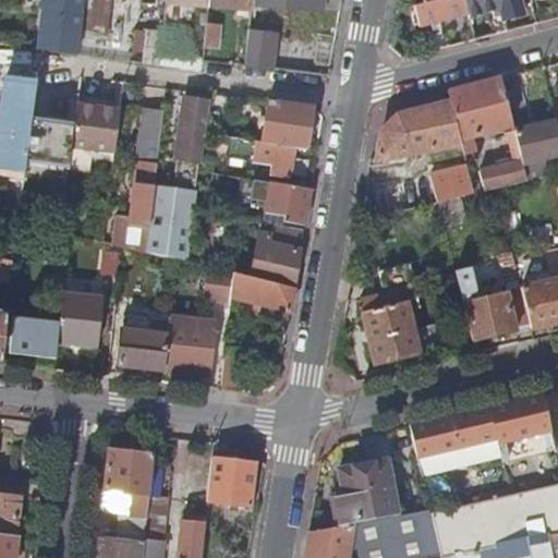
[(77,55),(82,0),(73,0),(73,3),(53,2),(53,11),(53,12),(44,11),(38,50),(77,55)]
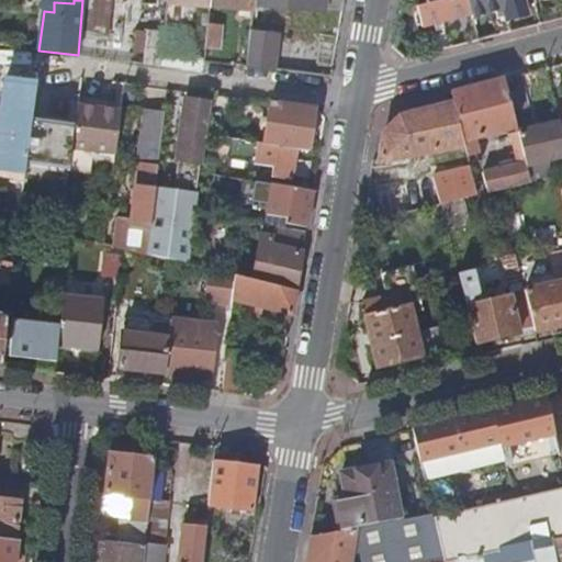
[(255,19),(256,3),(321,8),(321,7),(343,8),(343,0),(165,0),(166,2),(250,9),(249,19),(255,19)]
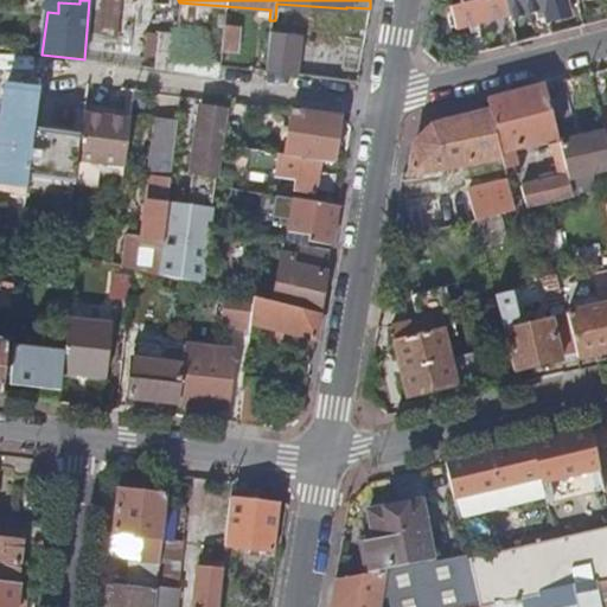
[(457,29),(509,14),(505,0),(473,0),(460,4),(451,6),(457,29)]
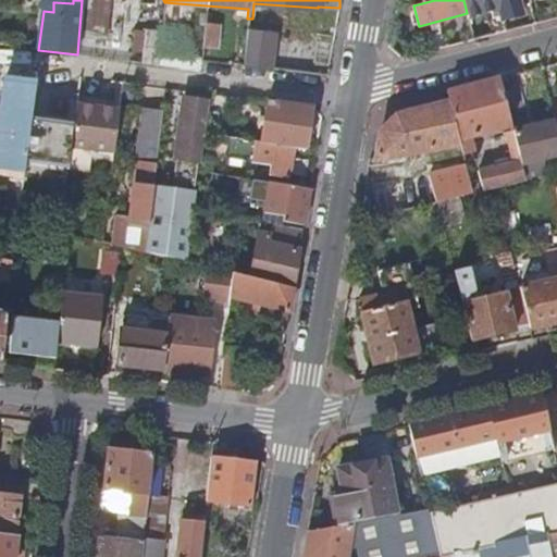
[(468,16),(499,9),(503,20),(523,15),(519,0),(463,0),(467,13),(468,16)]
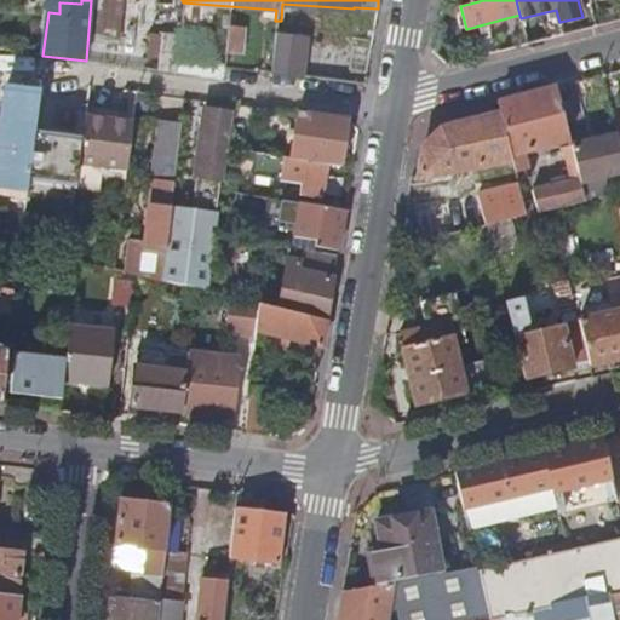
[(228,33),(216,32),(214,51),(227,51),(225,57),(233,58),(234,52),(242,53),(245,27),(229,26),(228,33)]
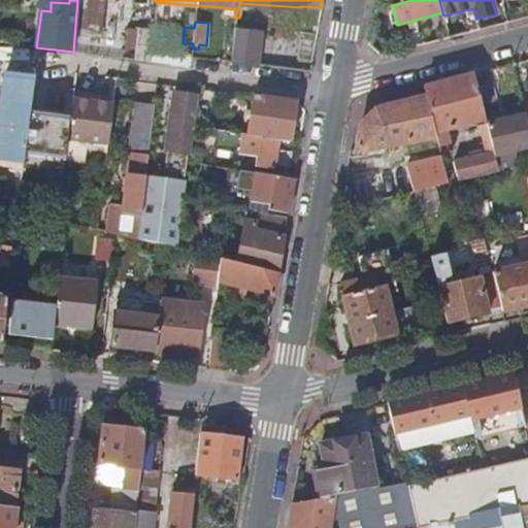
[(431,42),(449,38),(447,27),(437,30),(438,35),(430,36),(431,42)]
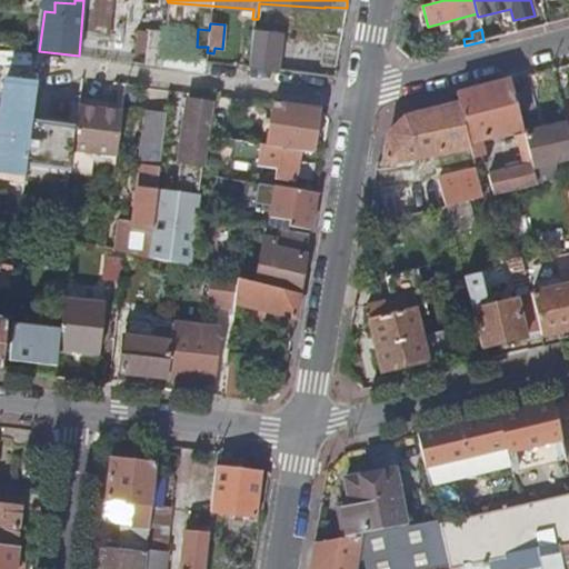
[(277,81),(280,33),(253,31),(250,78),(277,81)]
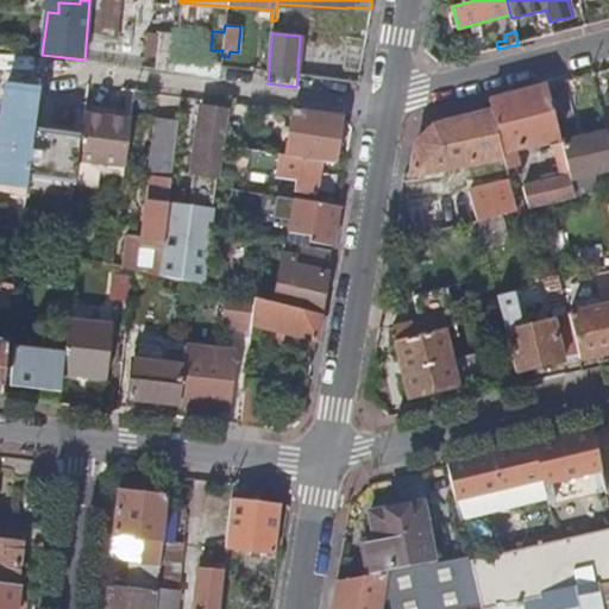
[(31,111),(33,93),(26,92),(27,79),(0,74),(0,117),(23,119),(24,110),(31,111)]
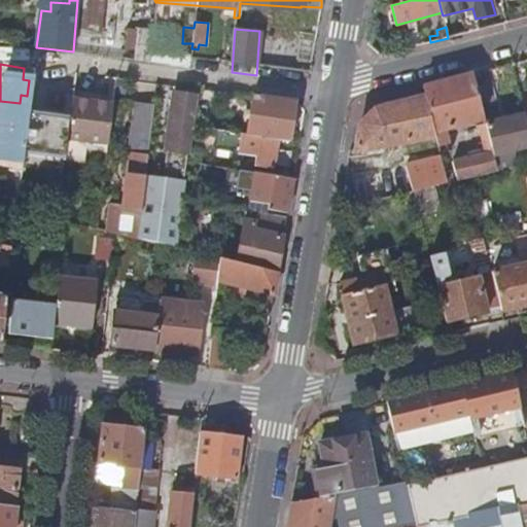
[(444,131),(485,120),(472,74),(423,86),(425,98),(435,137),(437,146),(447,144),(444,131)]
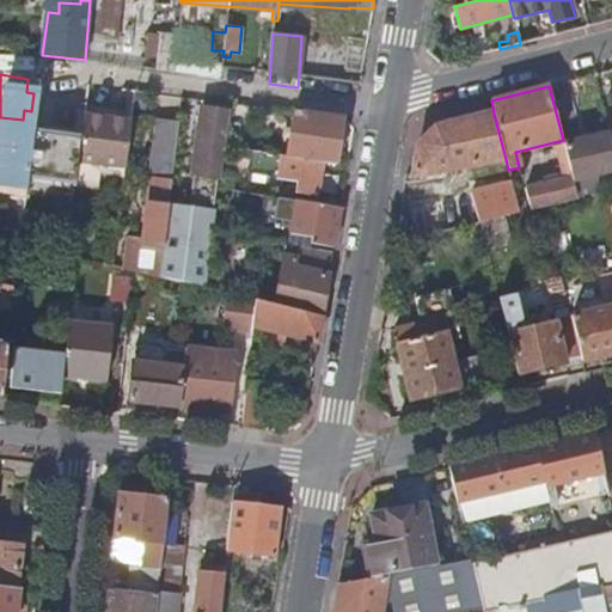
[(144,110),(146,93),(134,91),(133,109),(144,110)]
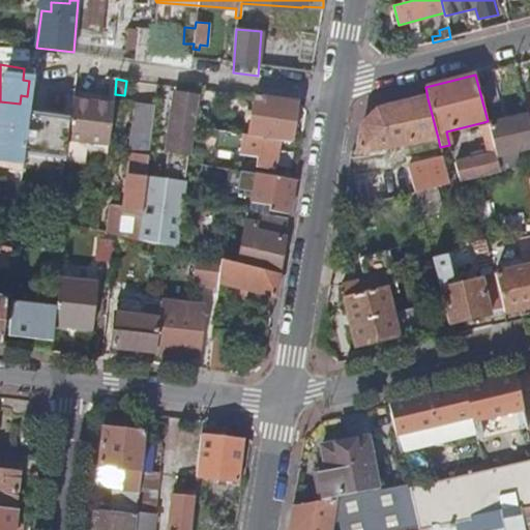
[(146,177),(157,91),(140,88),(126,190),(114,189),(111,214),(100,213),(98,230),(117,234),(139,239),(146,177)]
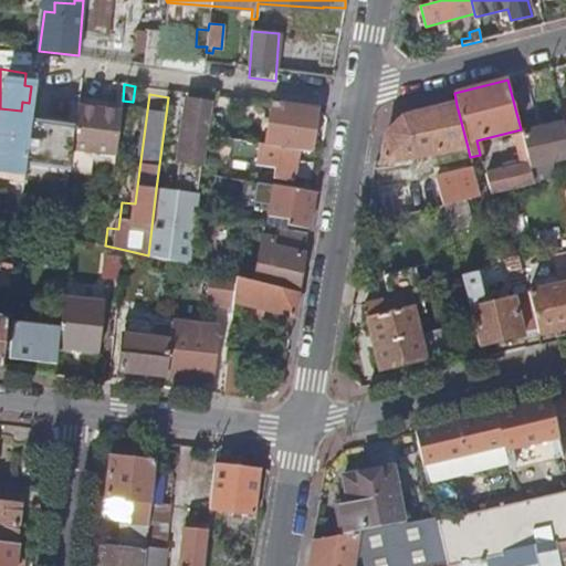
[(122,111),(122,102),(79,96),(77,105),(122,111)]
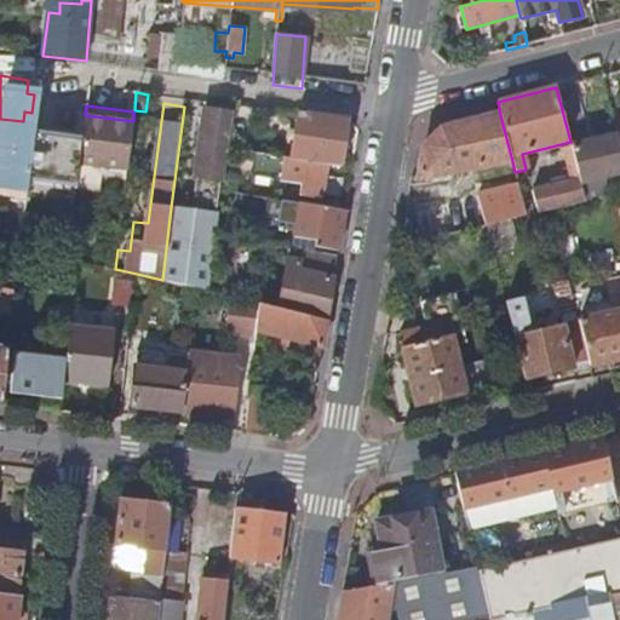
[(212,241),(228,112),(208,110),(206,136),(200,135),(194,177),(200,178),(196,210),(171,207),(162,280),(195,287),(210,291),(216,241),(212,241)]
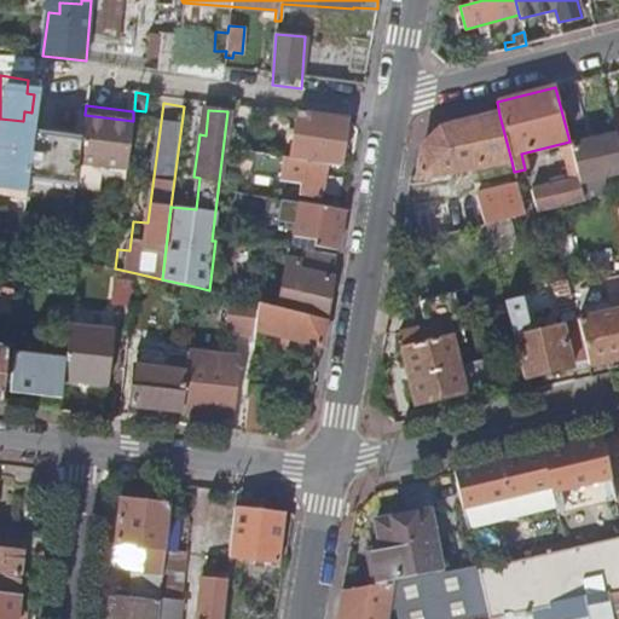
[(339,166),(346,119),(296,113),(289,158),(325,163),(339,166)]
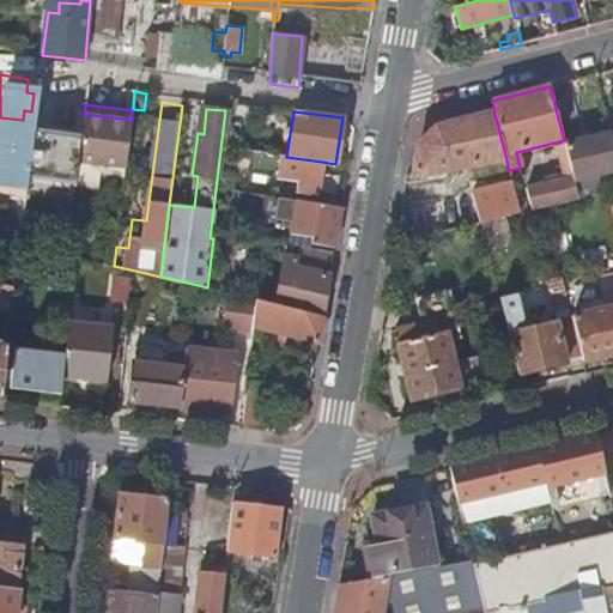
[(126,168),(132,120),(84,114),(80,138),(78,162),(126,168)]
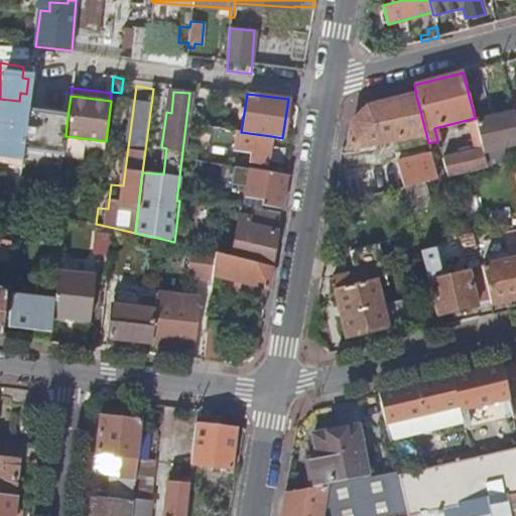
[(349,148),(426,134),(416,96),(369,107),(353,122),(350,144),(349,148)]
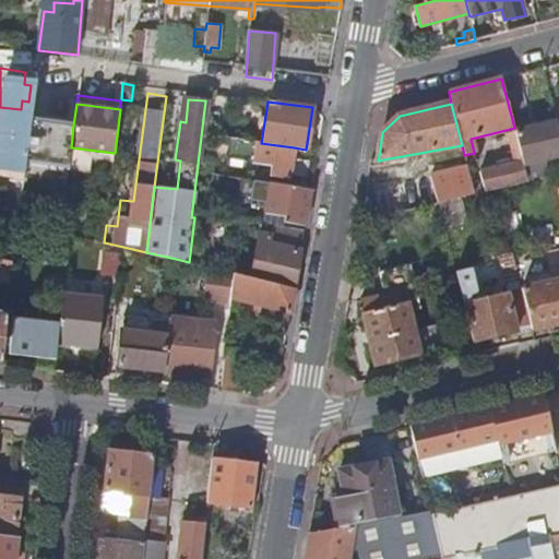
[(524,166),(558,156),(558,127),(558,121),(555,113),(548,115),(550,123),(515,132),(524,166)]
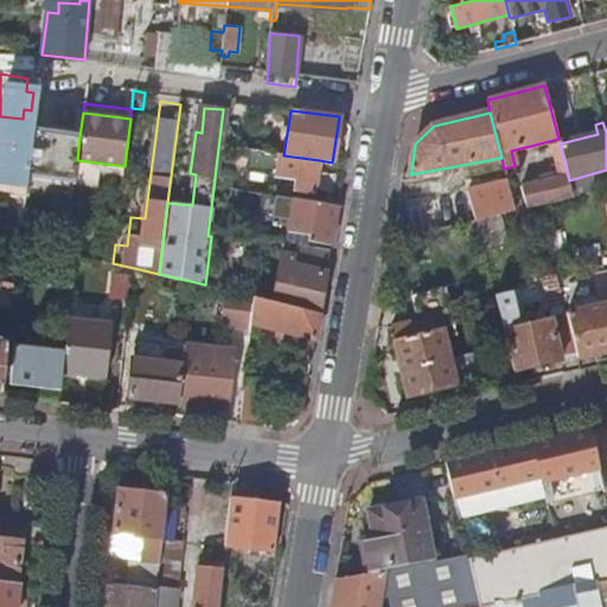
[(77,160),(80,136),(33,132),(29,174),(75,180),(76,170),(77,160)]
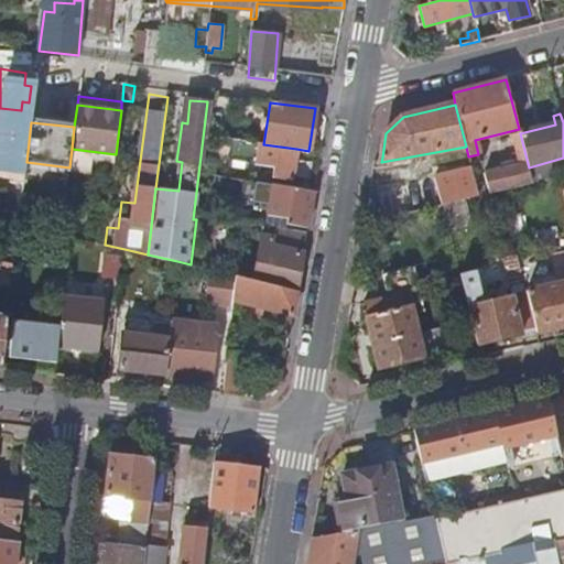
[(500,191),(532,183),(529,167),(520,133),(512,136),(520,166),(485,174),(489,193),(500,191)]
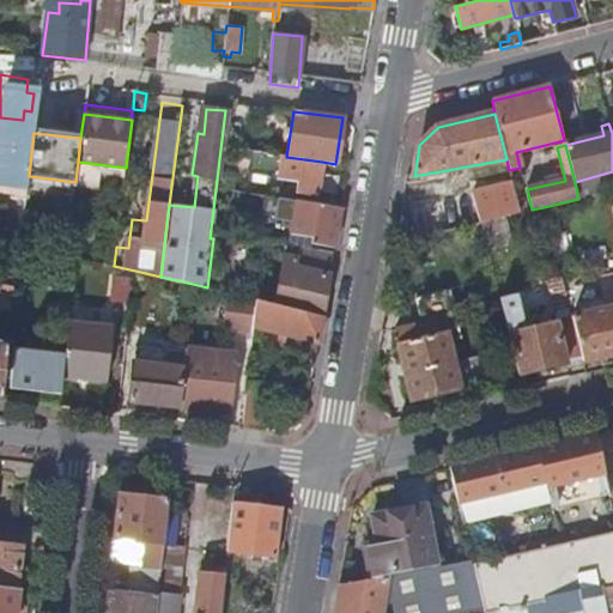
[(317,196),(322,162),(286,157),(254,151),(250,173),(279,177),(278,180),(297,182),(295,193),(317,196)]
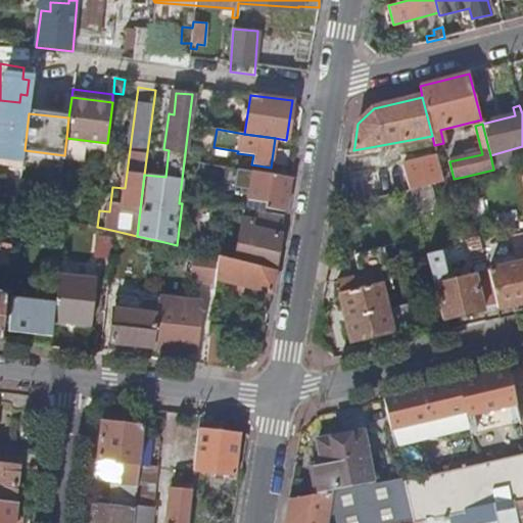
[(106,150),(107,143),(66,138),(65,146),(106,150)]
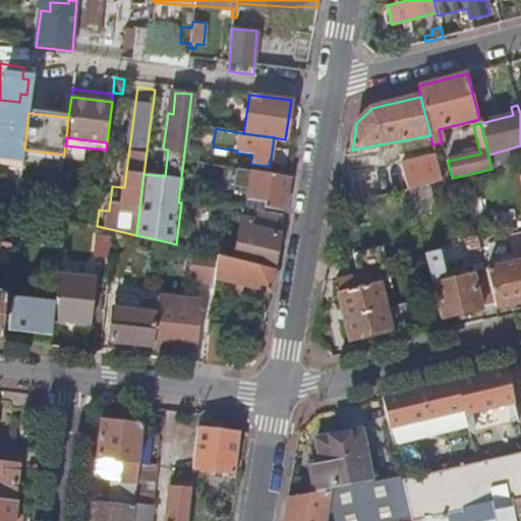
[(437,158),(436,156),(402,164),(408,188),(415,187),(429,183),(442,180),(441,173),(437,158)]
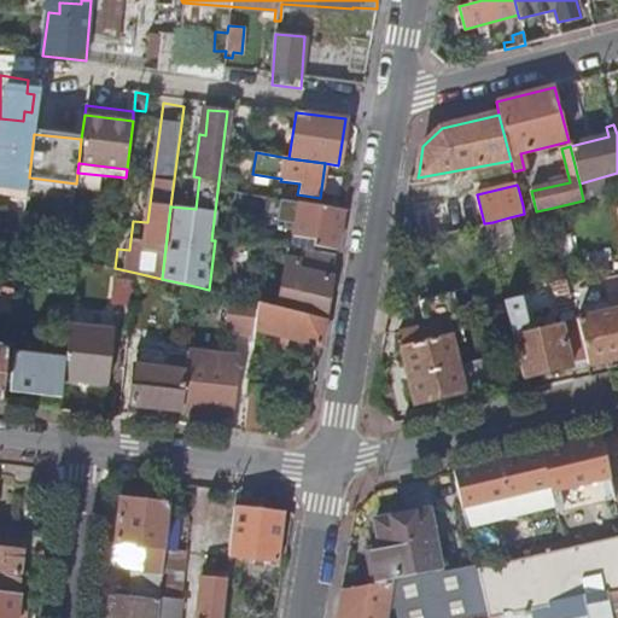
[(281,210),(284,199),(266,196),(263,208),(281,210)]
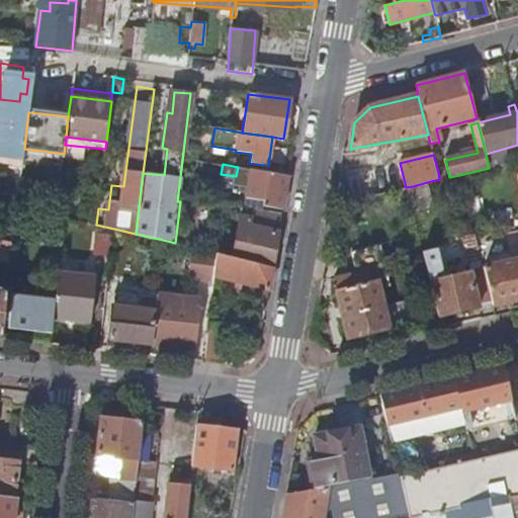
[(248,184),(251,169),(238,167),(236,176),(235,182),(248,184)]
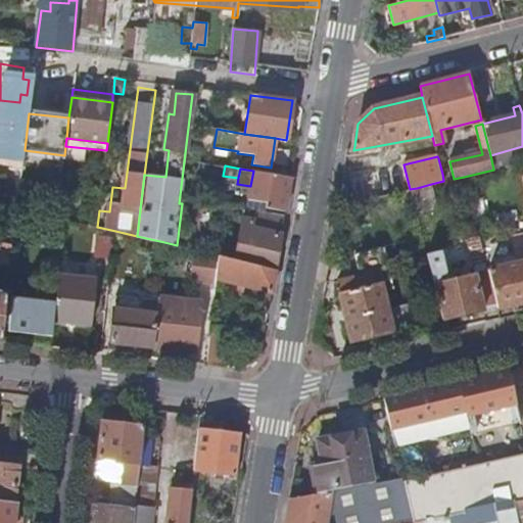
[(286,210),(291,178),(253,171),(250,186),(248,199),(267,203),(266,207),(286,210)]
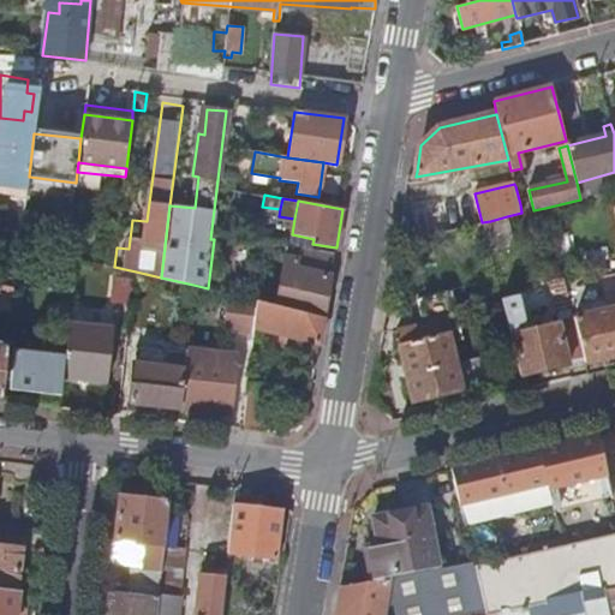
[(521,213),(530,212),(529,203),(520,204),(521,213)]
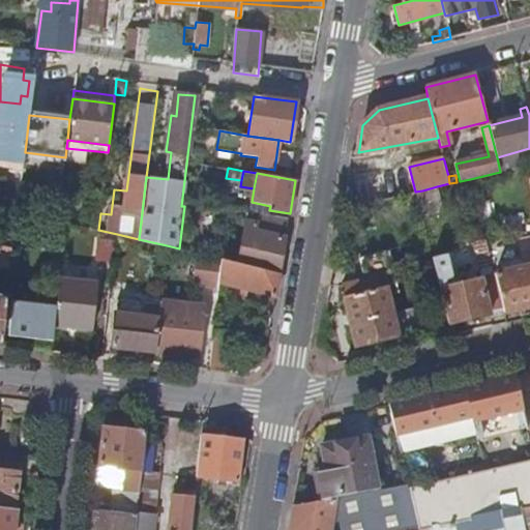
[(422,217),(443,211),(437,186),(422,190),(415,192),(422,217)]
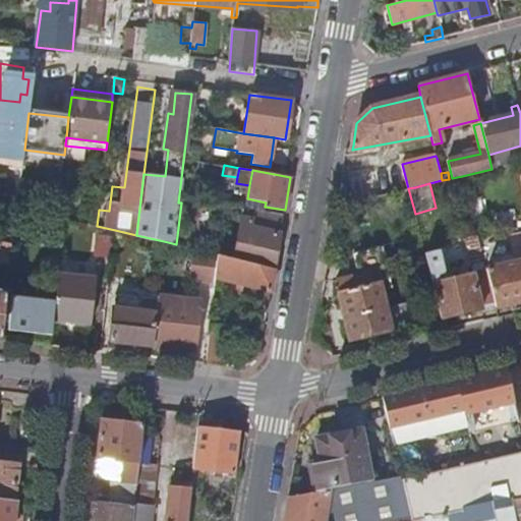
[(264,211),(265,207),(266,203),(247,198),(245,208),(253,209),(264,211)]
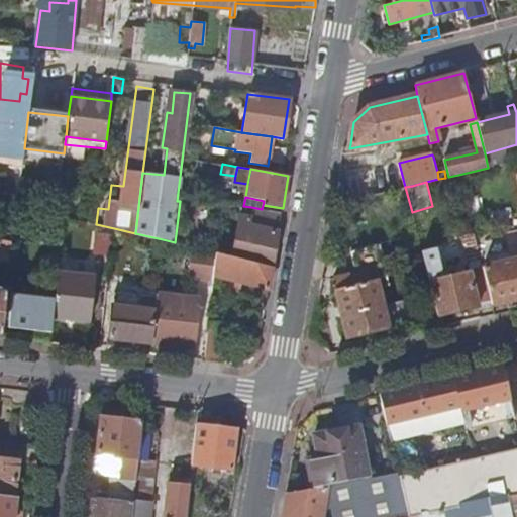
[(279,232),(282,212),(262,209),(251,207),(250,217),(249,226),(279,232)]
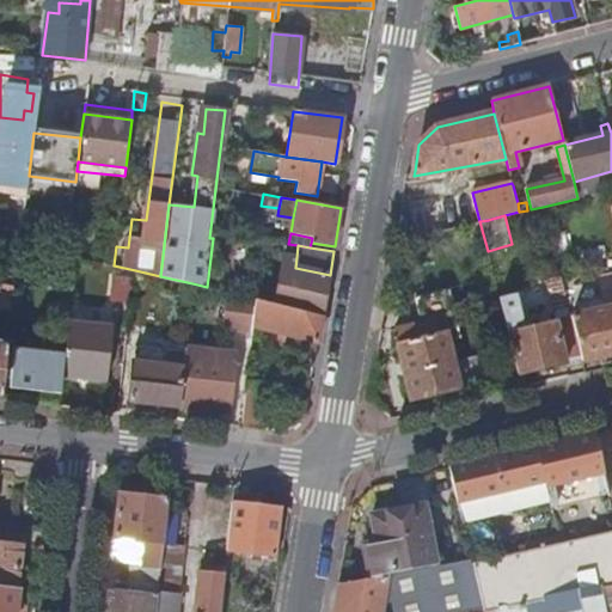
[(323,317),(330,275),(295,268),(297,257),(283,256),(281,285),(291,288),(288,307),(323,317)]
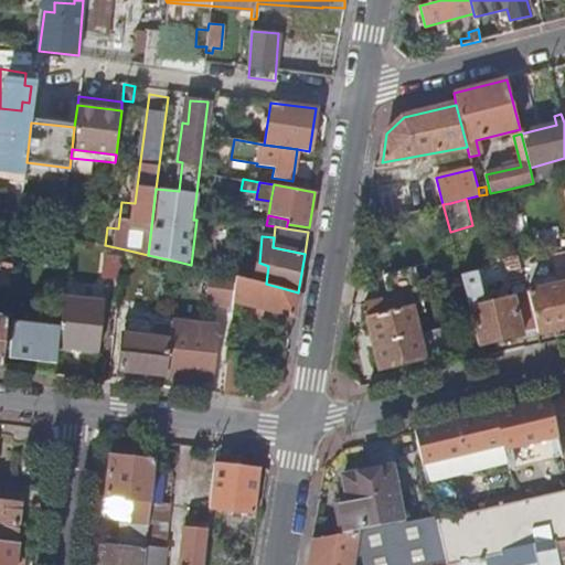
[(514,297),(529,292),(521,266),(519,256),(504,259),(514,297)]
